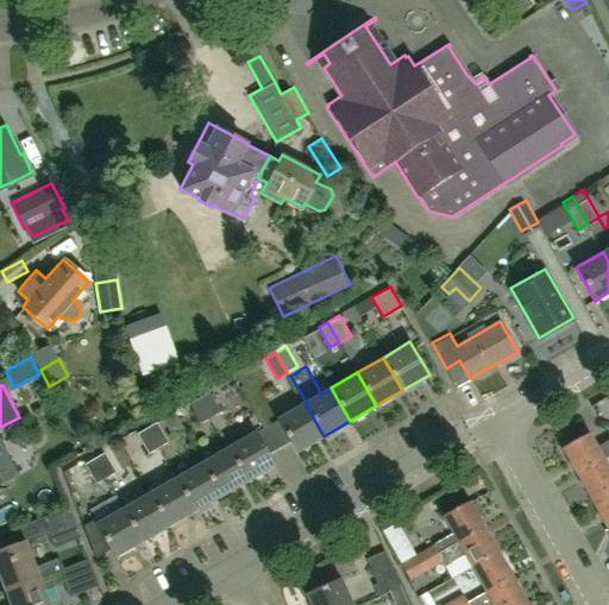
[(200,396),(211,416),(221,410),(209,390),(200,396)]
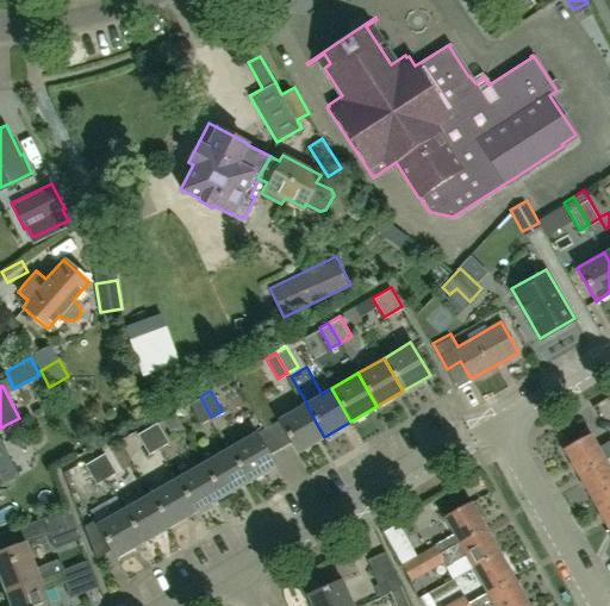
[(211,417),(200,397),(190,403),(201,423),(211,417)]
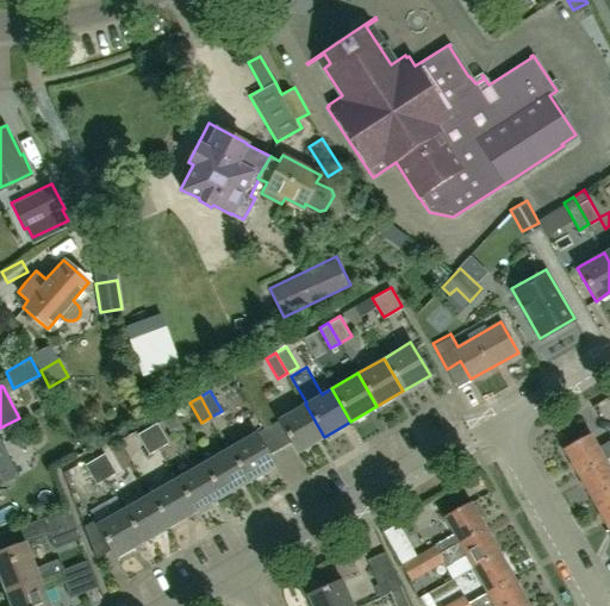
[(324,437),(305,404),(278,419),(292,442),(298,453),(324,437)]
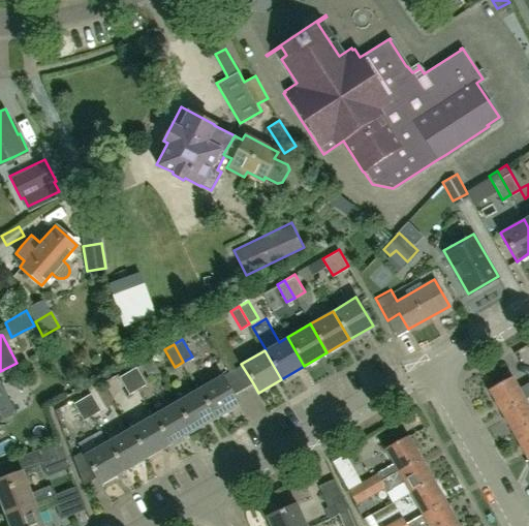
[(141,363),(149,377),(160,370),(152,356),(141,363)]
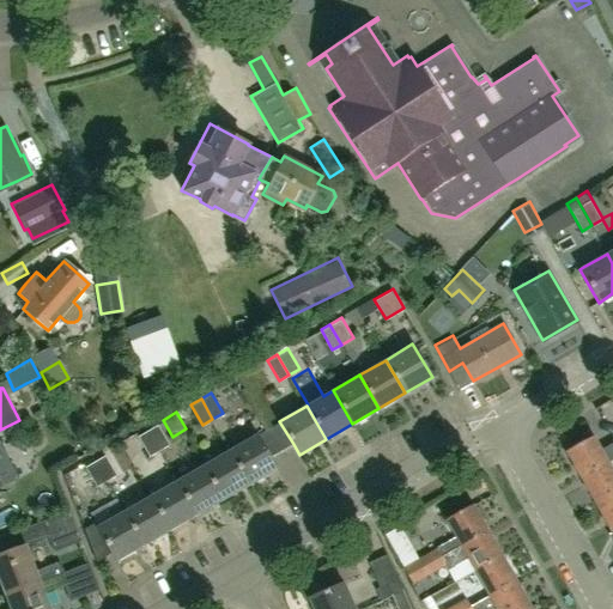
[(293,444),(279,421),(256,436),(269,458),(293,444)]
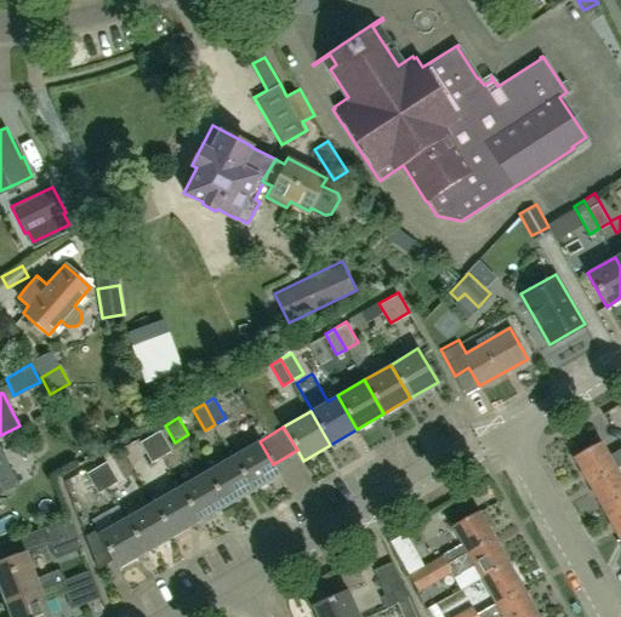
[(149,434),(161,455),(172,449),(160,428),(149,434)]
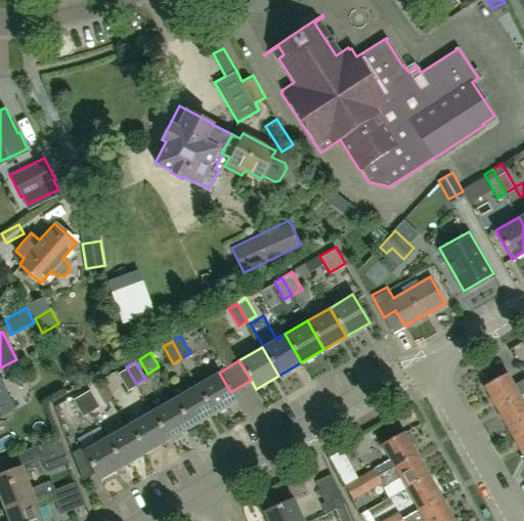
[(136,384),(126,366),(118,373),(128,389),(136,384)]
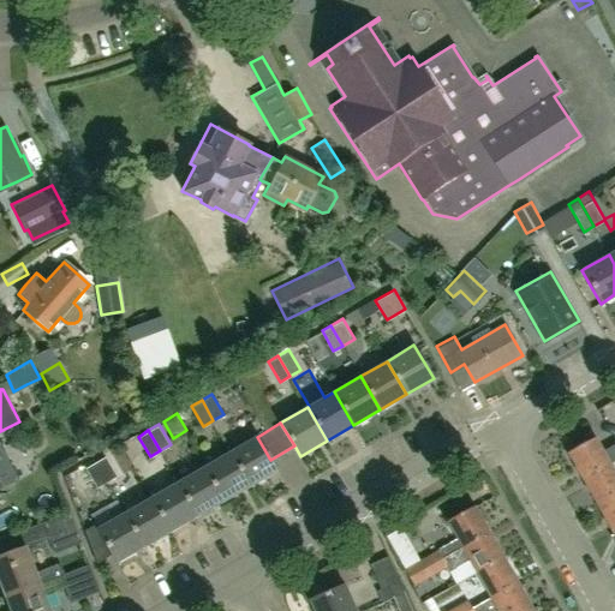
[(270,460),(257,437),(230,453),(250,486),(276,471),(270,460)]
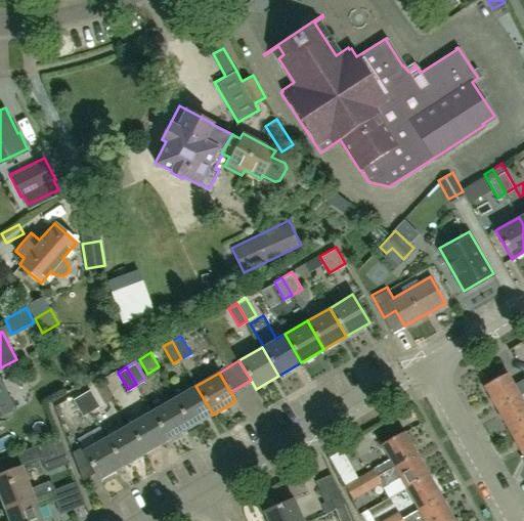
[(523,377),(513,384),(507,373),(483,386),(496,408),(519,395),(523,392),(523,377)]
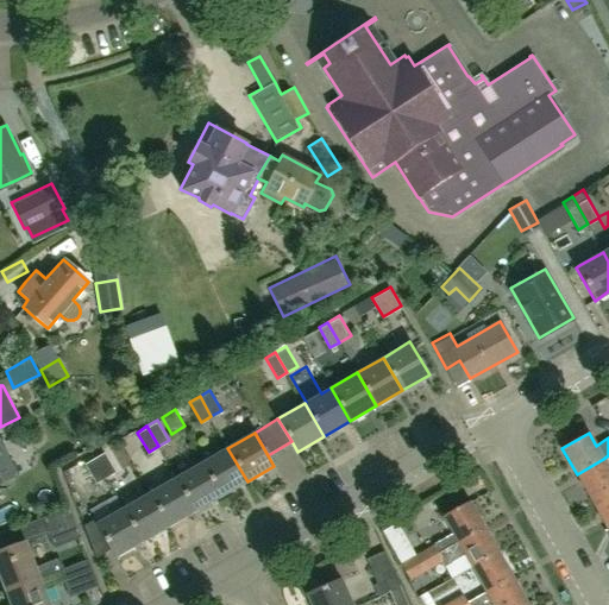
[(248,481),(227,448),(201,462),(221,496),(248,481)]
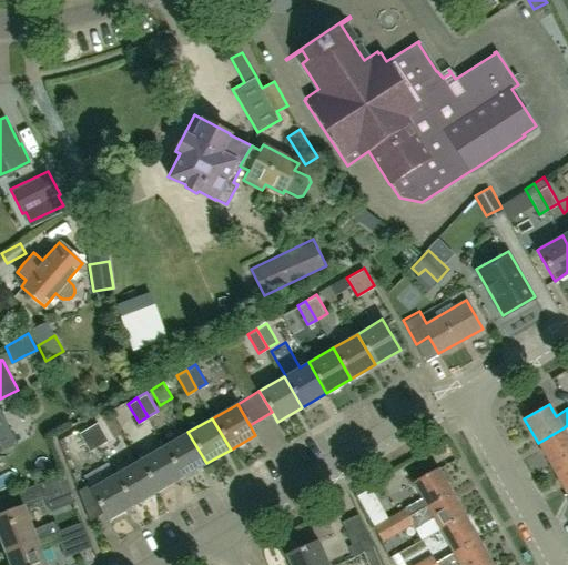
[(98,421),(89,426),(99,445),(109,441),(98,421)]
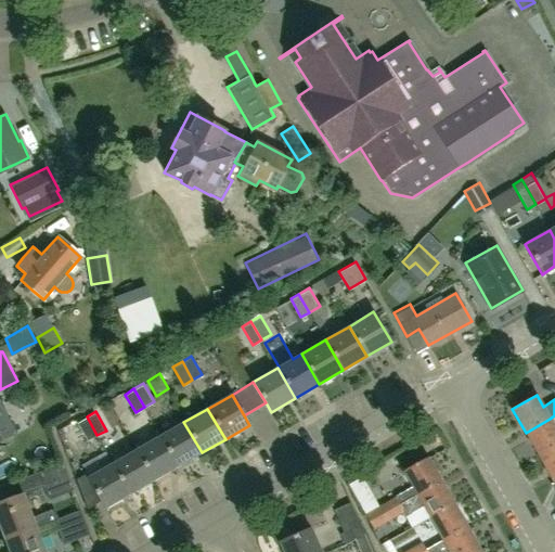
[(97,435),(87,416),(77,422),(88,440),(97,435)]
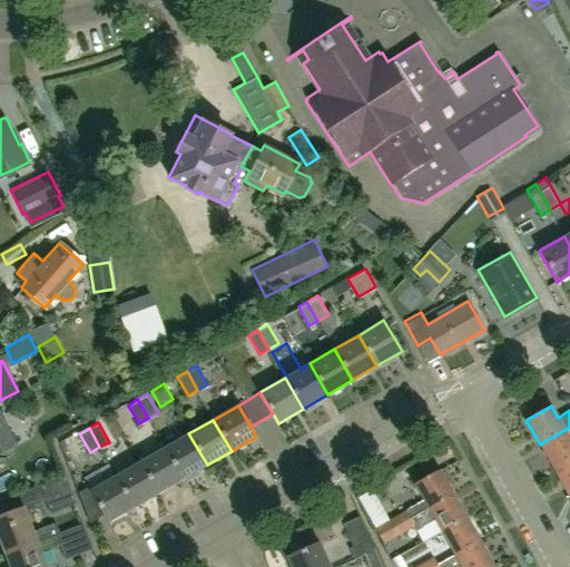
[(569,439),(564,430),(540,445),(553,468),(569,458),(569,439)]
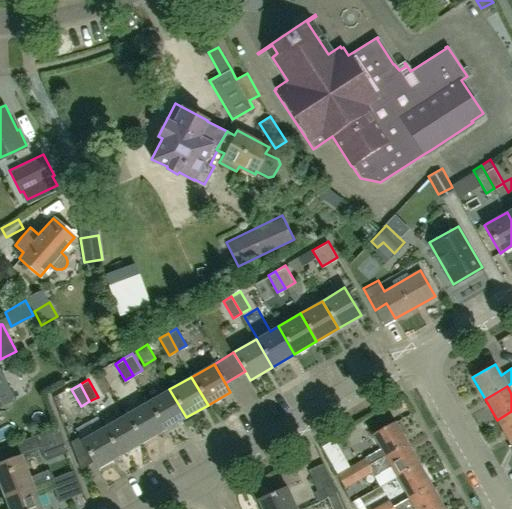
[(186,417),(169,389),(147,402),(163,430),(186,417)]
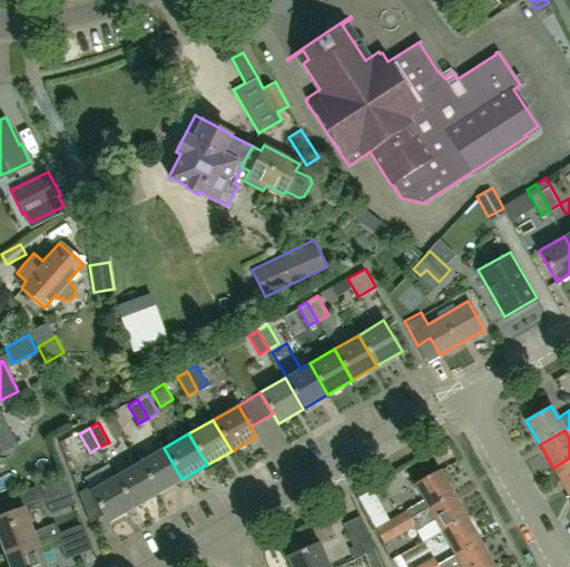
[(164,448),(139,462),(157,494),(182,479),(164,448)]
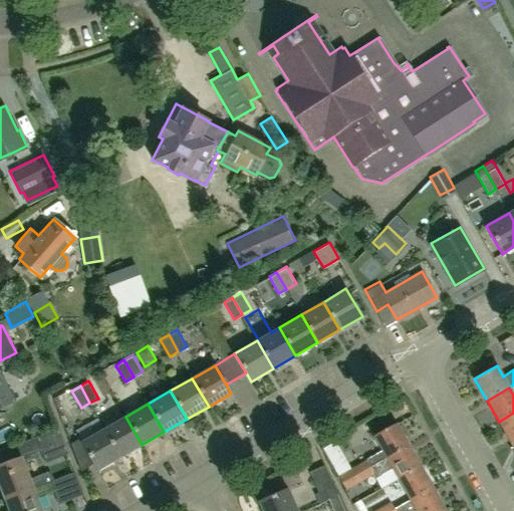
[(513,413),(499,422),(510,443),(513,440),(513,413)]
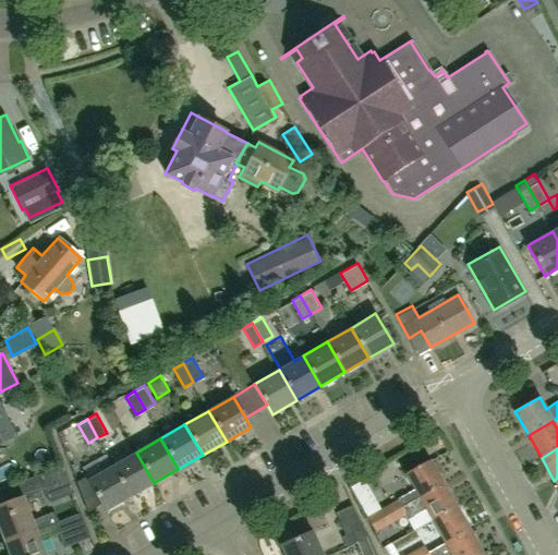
[(89,480),(87,474),(76,481),(87,510),(100,503),(106,511),(130,497),(112,467),(105,453),(96,458),(104,471),(89,480)]
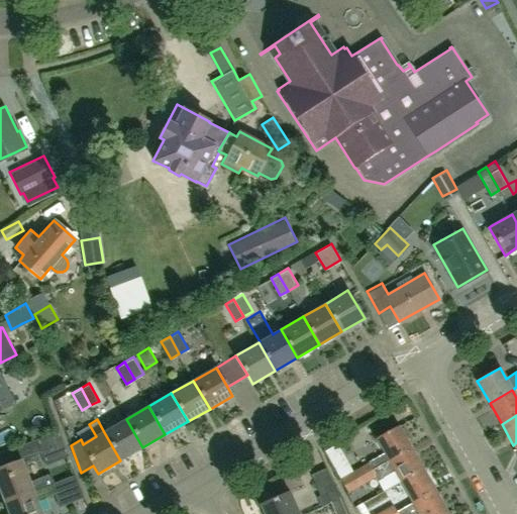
[(126,419),(104,432),(120,460),(142,447),(126,419)]
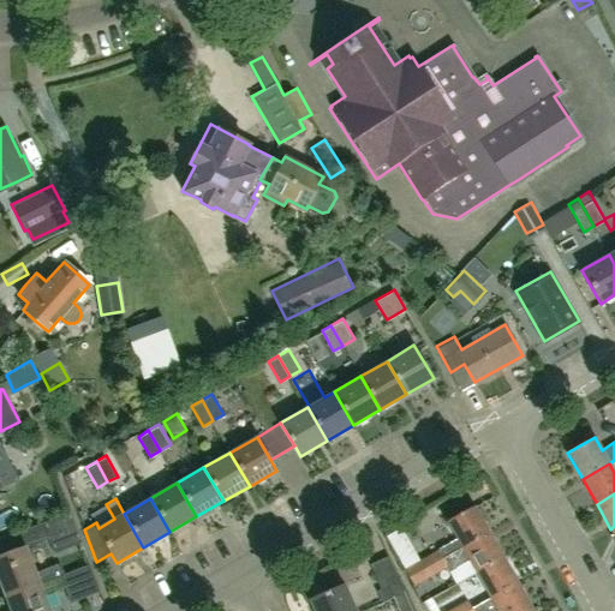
[(439,546),(421,557),(431,575),(447,567),(448,565),(443,558),(488,533),(473,507),(446,522),(454,537),(439,546)]
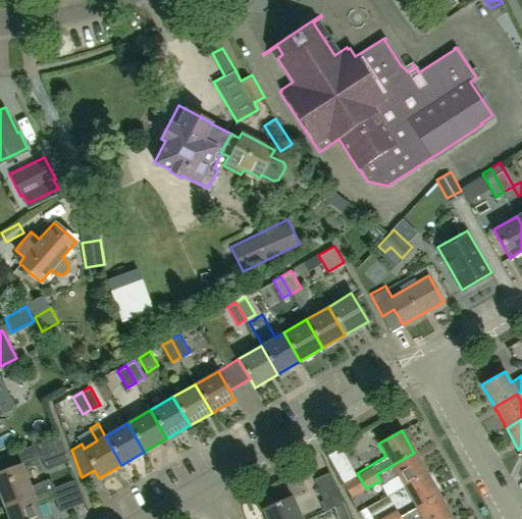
[(59,433),(36,443),(43,460),(66,452),(59,433)]
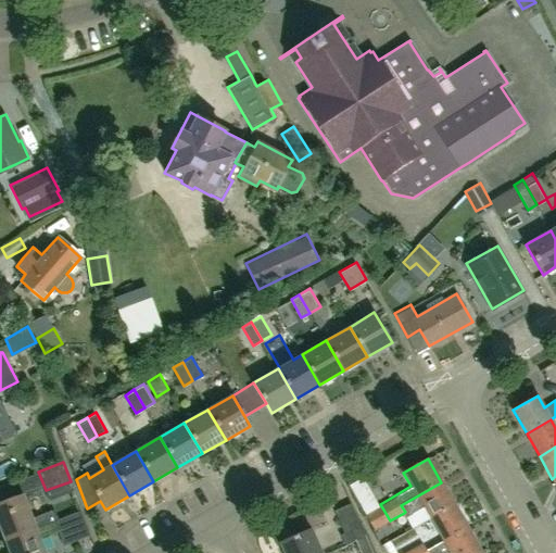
[(454,504),(441,482),(401,505),(405,512),(404,513),(407,516),(422,507),(429,518),(454,504)]
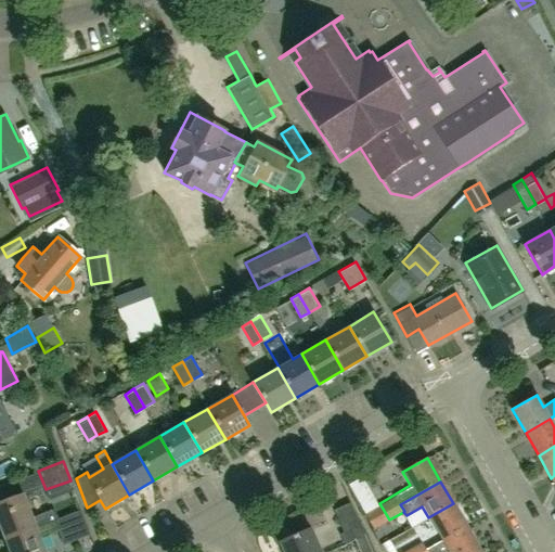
[(66,502),(30,516),(22,495),(0,502),(0,527),(4,539),(35,527),(71,513),(66,502)]
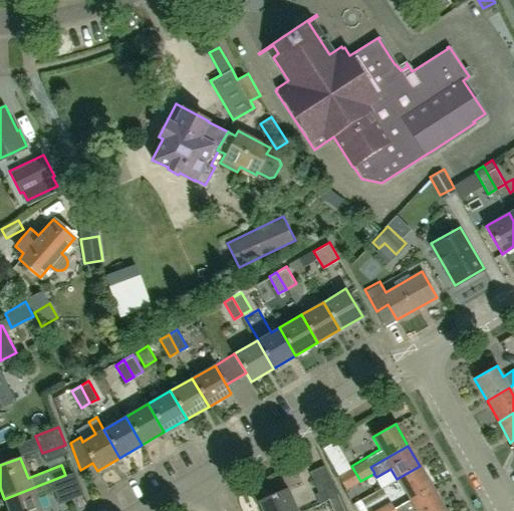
[(330,503),(339,499),(324,464),(309,471),(318,491),(314,493),(319,503),(328,498),(330,503)]
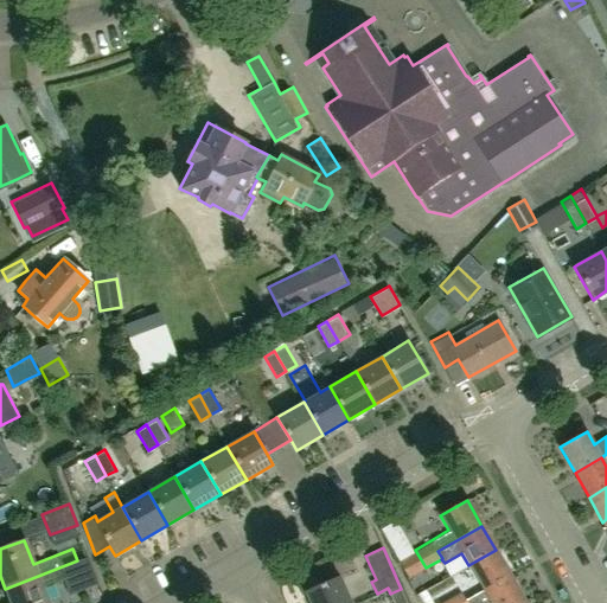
[(426,568),(415,550),(398,559),(409,578),(426,568)]
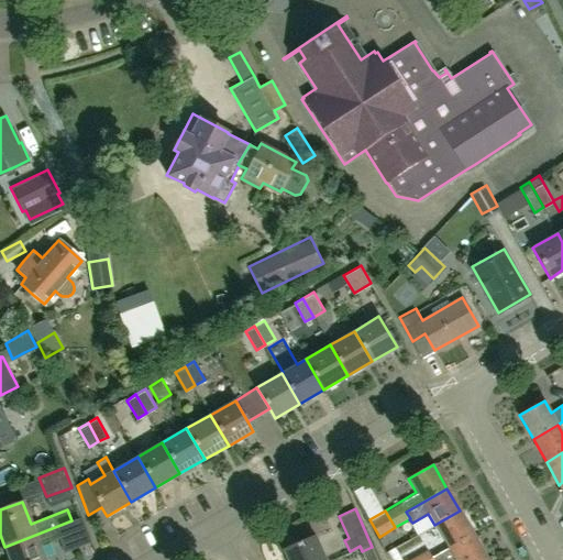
[(473,535),(460,511),(434,525),(448,547),(448,548),(473,535)]
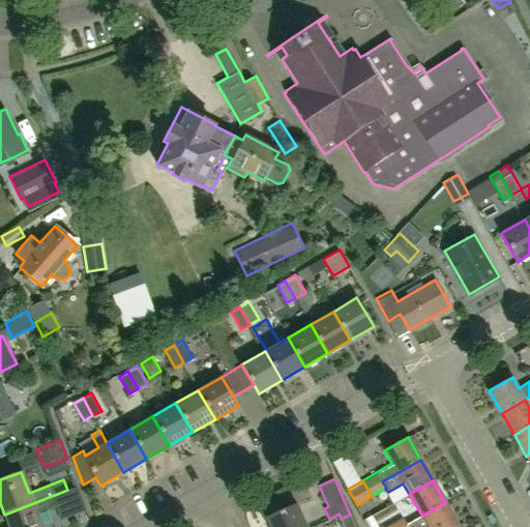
[(41,526),(36,511),(69,500),(75,514),(86,509),(78,487),(67,490),(33,503),(4,515),(8,525),(3,526),(41,526)]
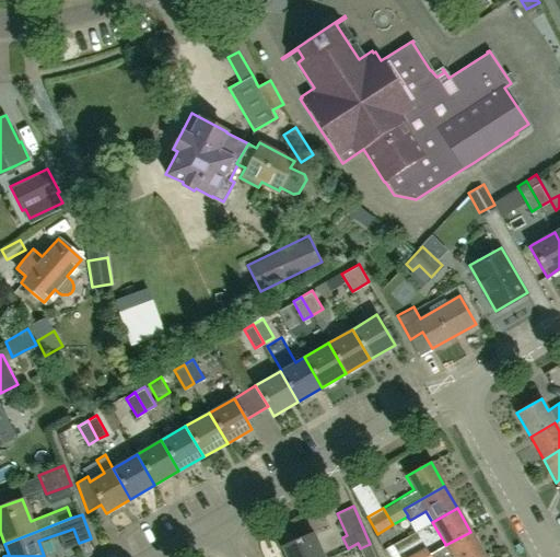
[(291,538),(289,530),(278,534),(280,542),(291,538)]
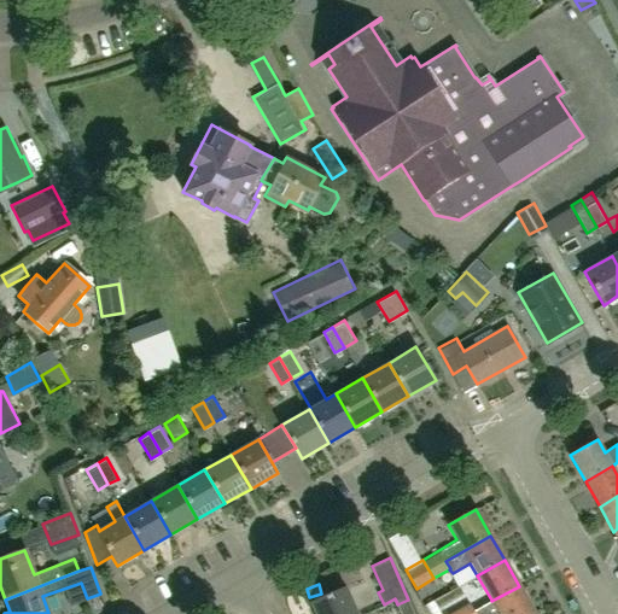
[(491,600),(474,609),(476,610),(473,612),(473,613),(495,613),(499,613),(529,613),(534,612),(519,586),(491,601),(491,600)]
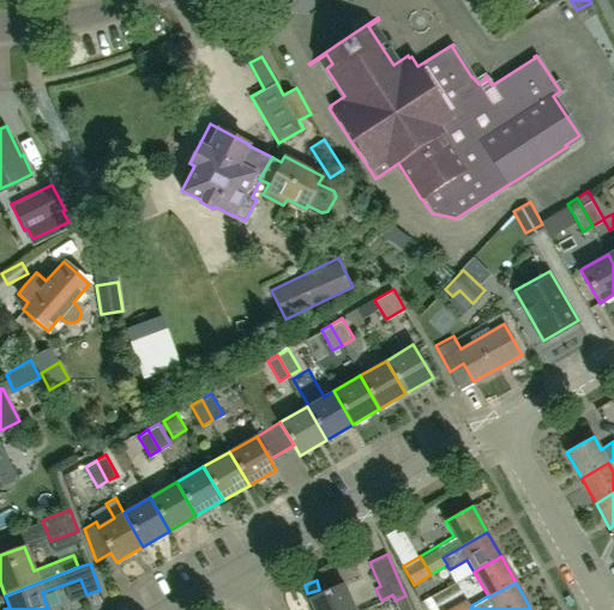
[(355,609),(343,584),(308,601),(312,609),(355,609)]
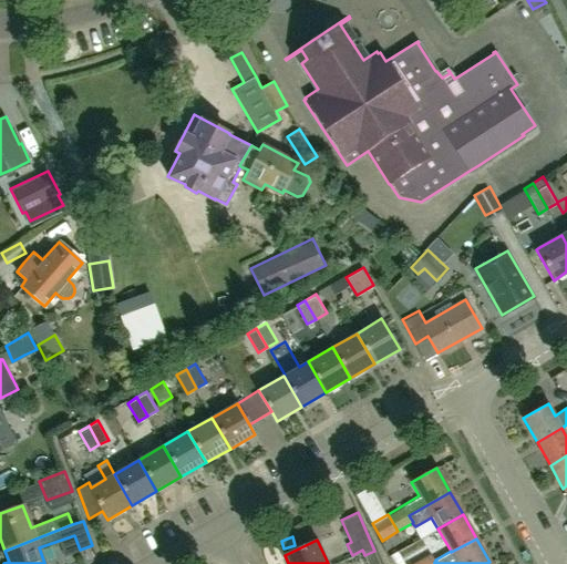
[(380,563),(374,551),(364,555),(368,563),(380,563)]
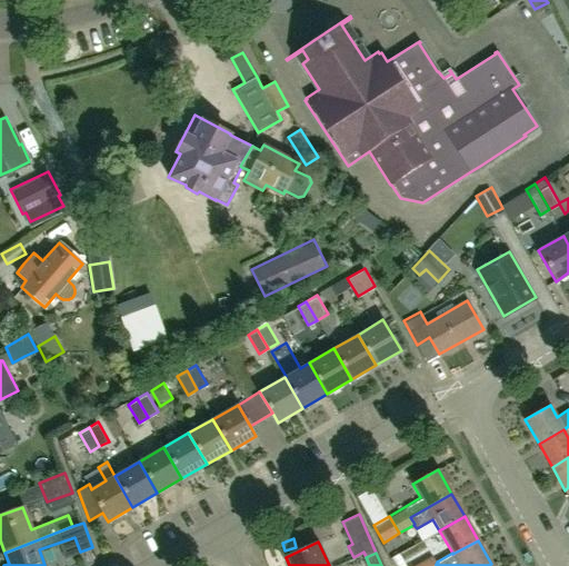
[(432,554),(415,564),(415,565),(436,565),(436,564),(438,563),(437,562),(432,554)]
